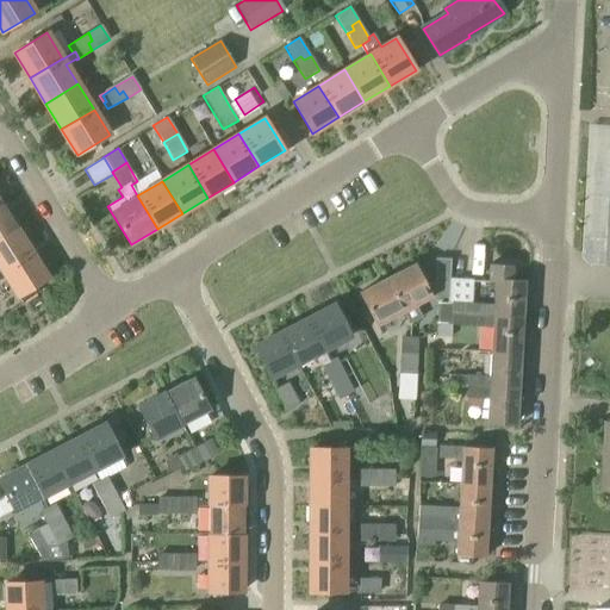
[(0,238),(17,229),(1,204),(0,204),(0,238)]
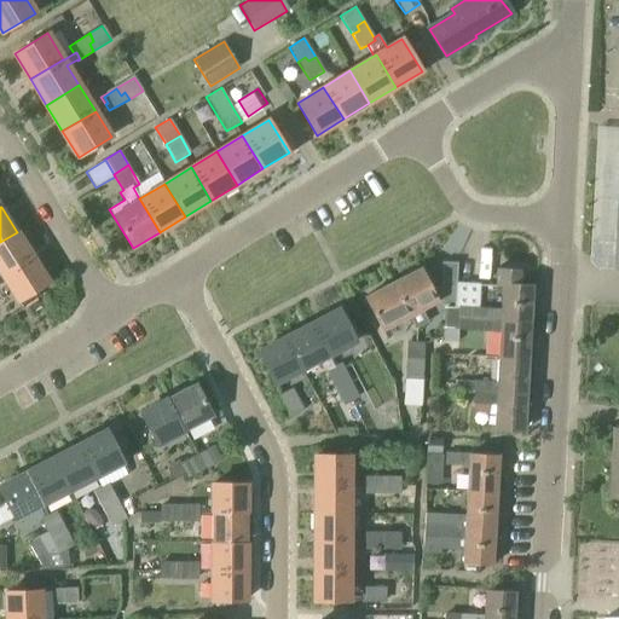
[(0,271),(1,275),(32,256),(17,232),(0,242),(0,271)]
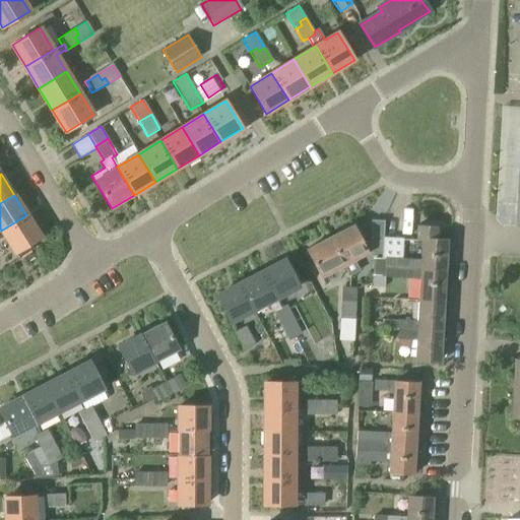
[(26,215),(1,231),(15,253),(41,237),(26,215)]
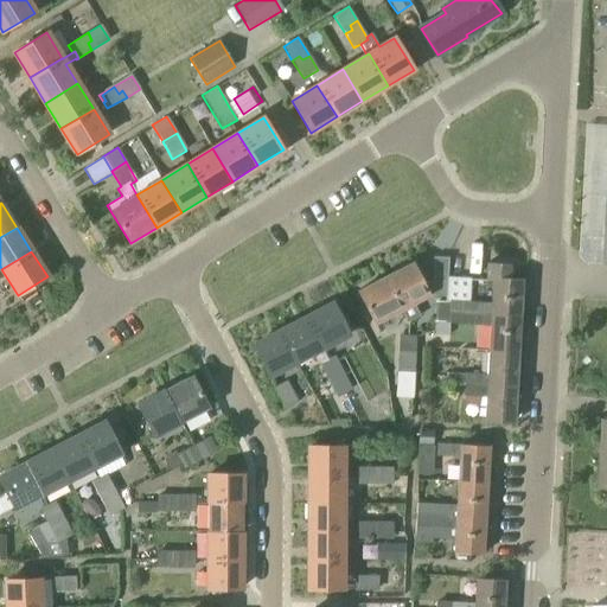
[(384,278),(401,311),(407,323),(420,317),(414,304),(429,295),(411,262),(384,278)]
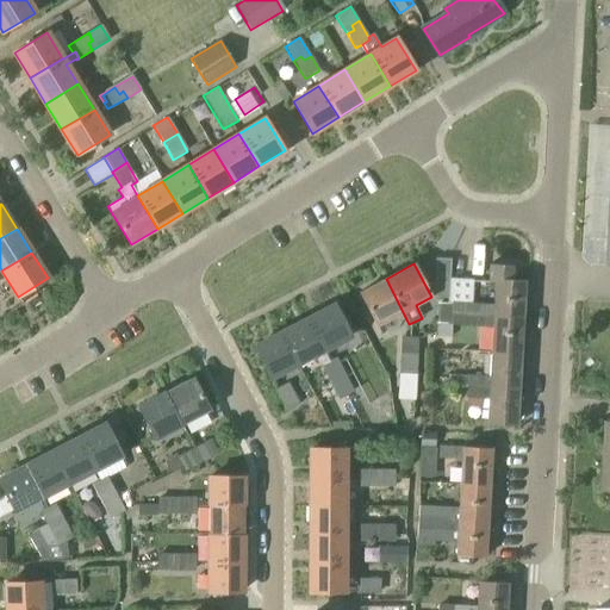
[(452,313),(522,317),(524,280),(512,280),(512,266),(490,265),(489,282),(495,284),(493,305),(471,303),(452,303),(452,304),(452,313)]
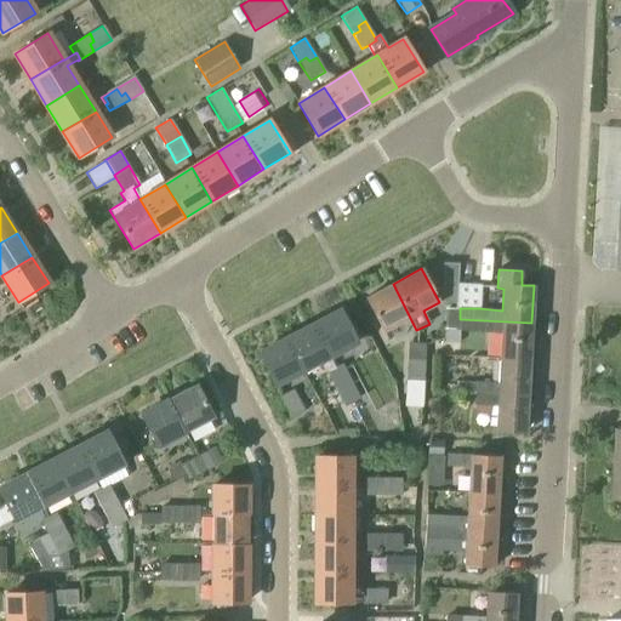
[(383,332),(410,318),(393,284),(365,298),(383,332)]
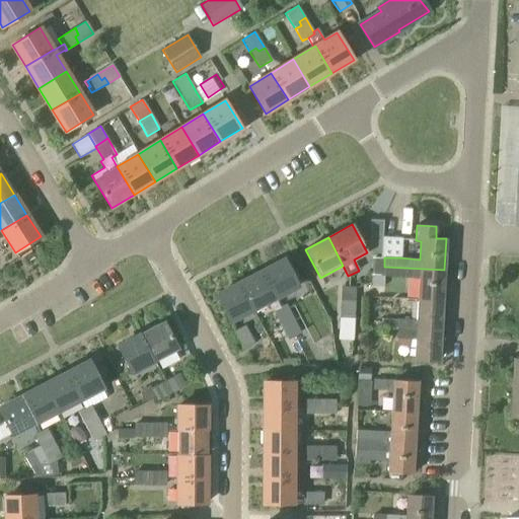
[(371,257),(371,276),(383,277),(384,267),(384,258),(371,257)]
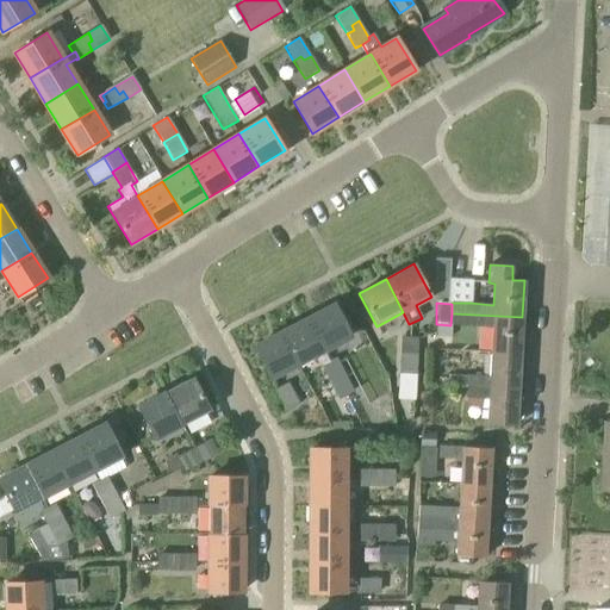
[(323,349),(324,350),(352,336),(335,304),(307,318),(323,349)]
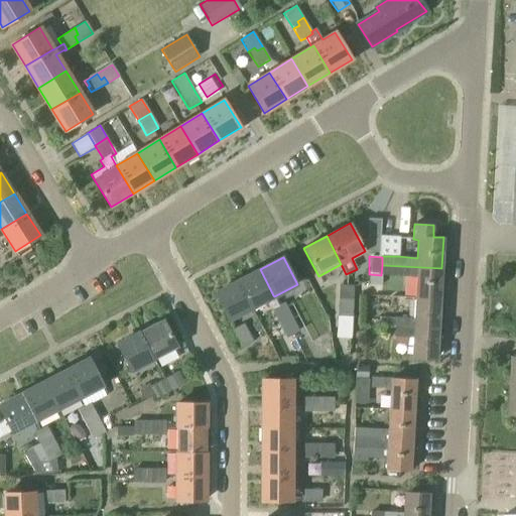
[(440,299),(441,268),(382,265),(381,275),(416,277),(415,297),(440,299)]
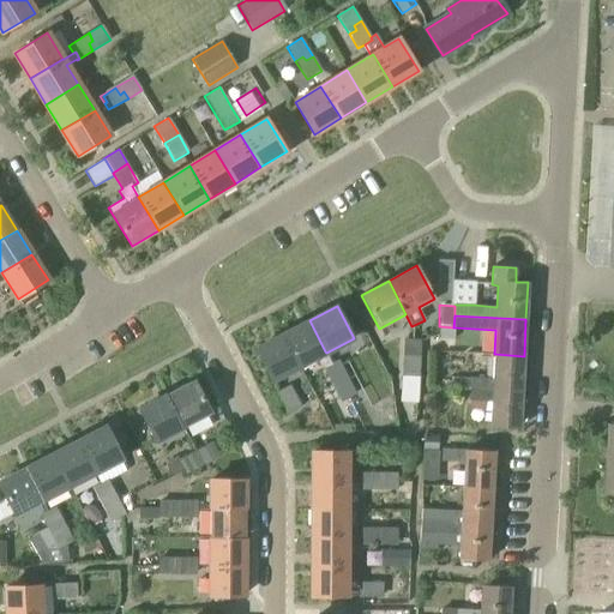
[(299,367),(326,353),(325,351),(309,320),(282,335),(299,367)]
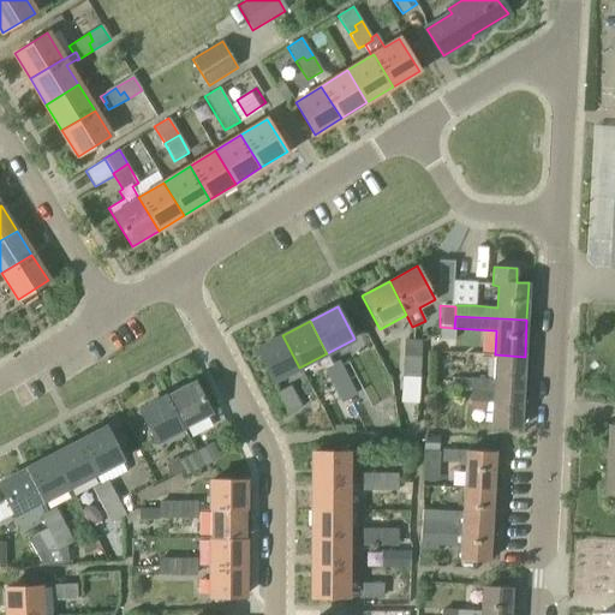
[(440,339),(454,340),(454,328),(440,327),(440,339)]
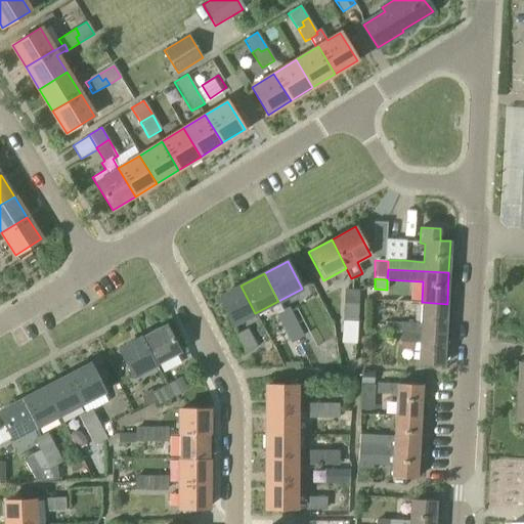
[(232,324),(255,313),(241,286),(218,298),(232,324)]
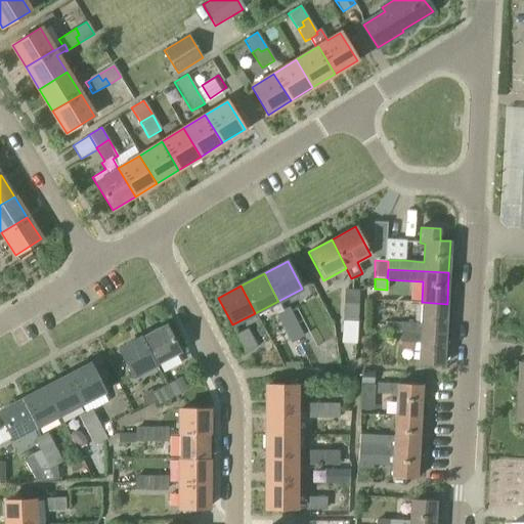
[(357,344),(359,290),(344,290),(342,343),(357,344)]
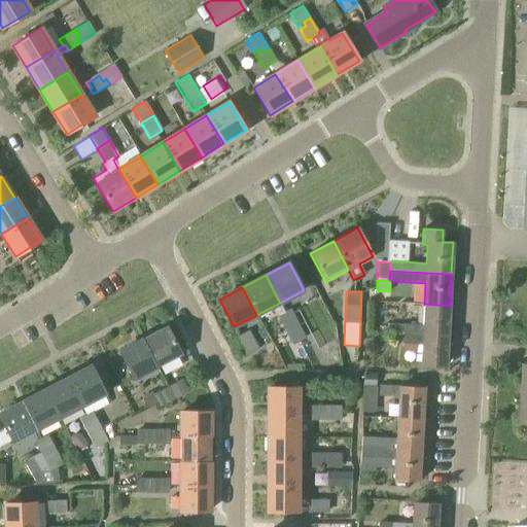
[(448,336),(450,306),(424,304),(423,324),(402,323),(402,325),(388,324),(388,334),(401,335),(401,332),(448,336)]
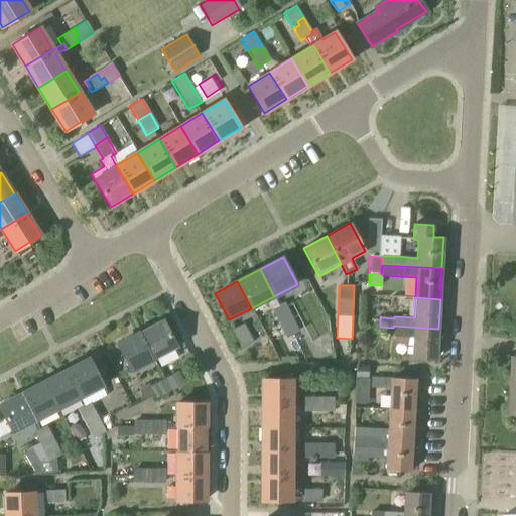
[(284,302),(271,309),(280,326),(286,323),(284,318),(290,315),(284,302)]
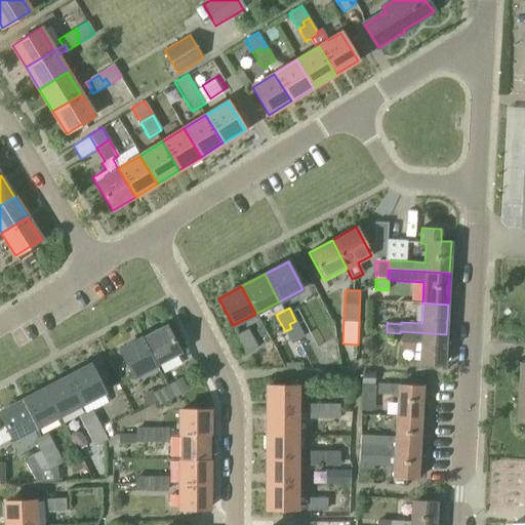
[(291,328),(285,331),(291,344),(292,344),(297,340),(305,337),(295,321),(289,324),(291,328)]
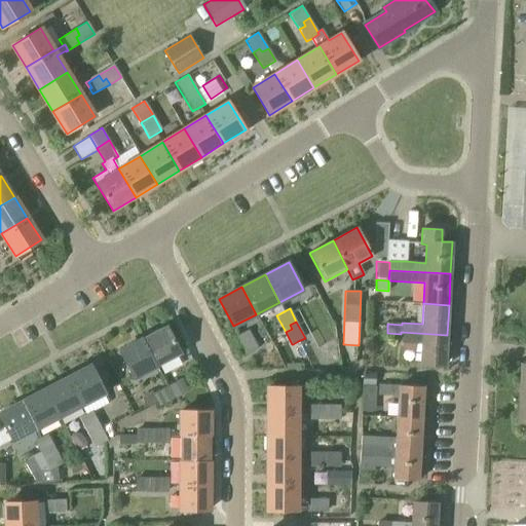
[(143,338),(157,365),(180,352),(166,327),(143,338)]
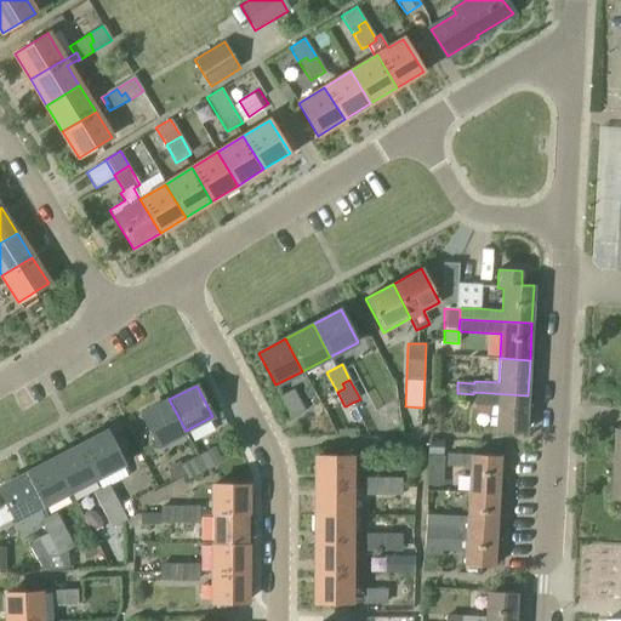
[(291,419),(305,411),(294,389),(279,397),(291,419)]
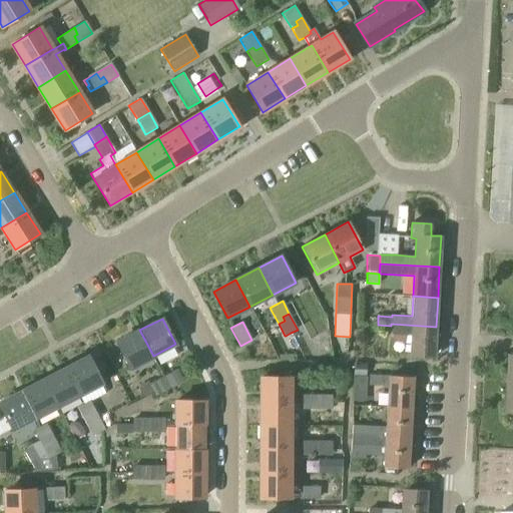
[(434,359),(436,327),(391,324),(391,326),(391,335),(411,336),(410,357),(434,359)]
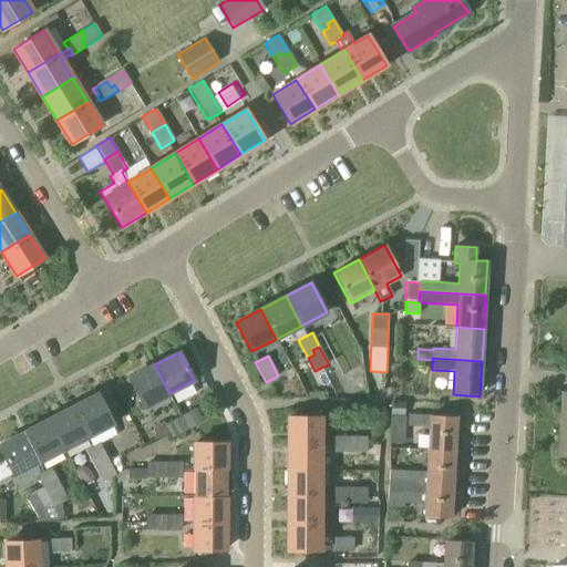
[(144,406),(169,393),(154,364),(129,378),(144,406)]
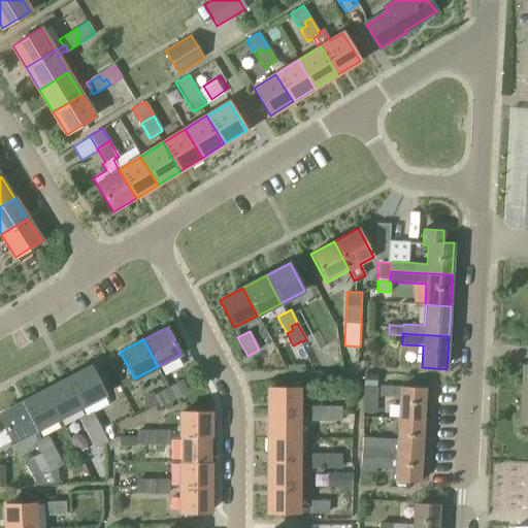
[(68,378),(83,406),(105,394),(91,367),(68,378)]
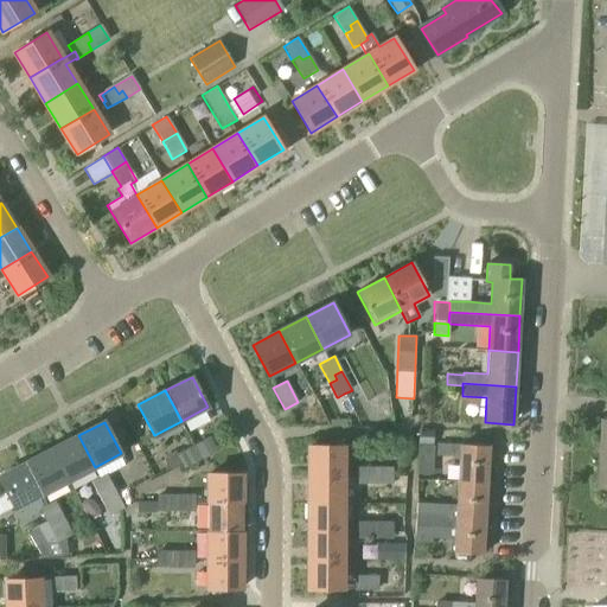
[(433,430),(419,430),(417,443),(433,445),(433,430)]
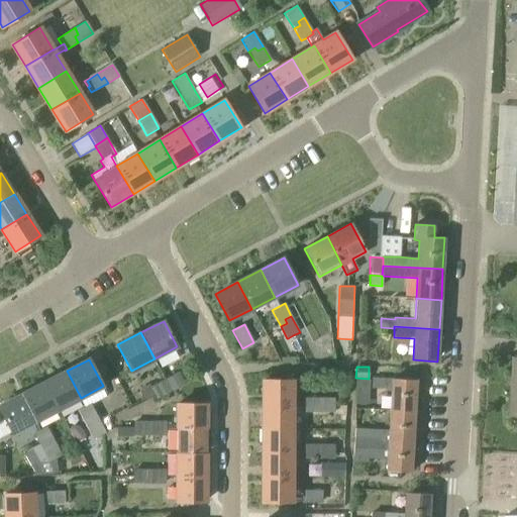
[(58,409),(81,398),(67,371),(43,383),(58,409)]
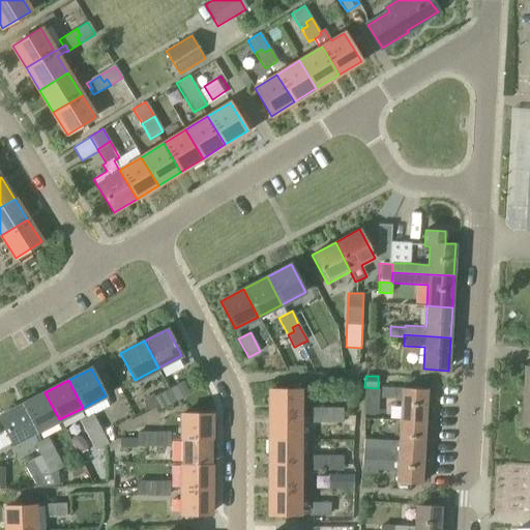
[(159,409),(189,393),(183,382),(153,396),(159,409)]
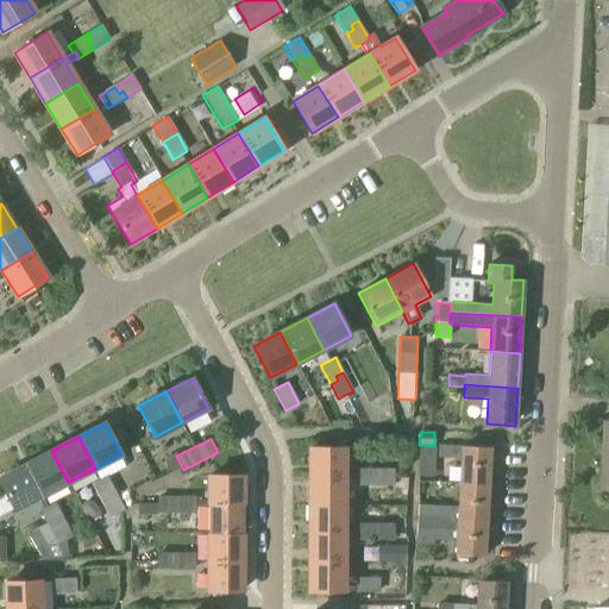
[(459,483),(488,485),(490,447),(460,446),(437,445),(437,457),(460,458),(459,483)]
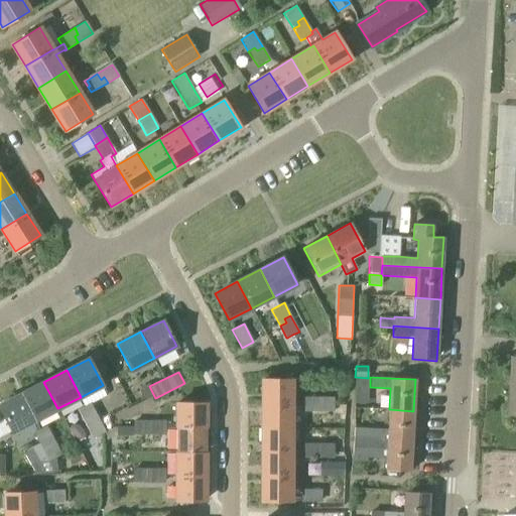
[(262,403),(291,403),(291,379),(262,379),(262,403)]
